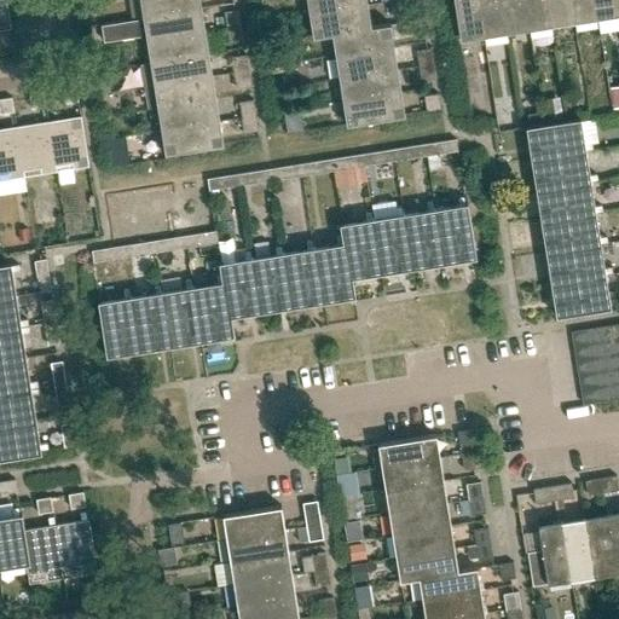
[(0,0),(0,28),(11,27),(11,25),(6,0),(0,0)]
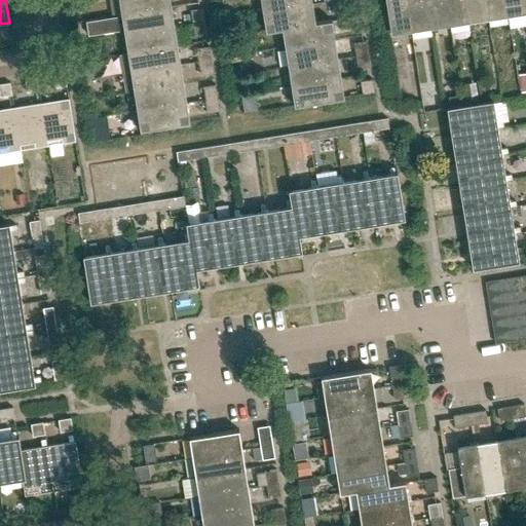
[(119,0),(121,14),(172,6),(170,0),(119,0)]
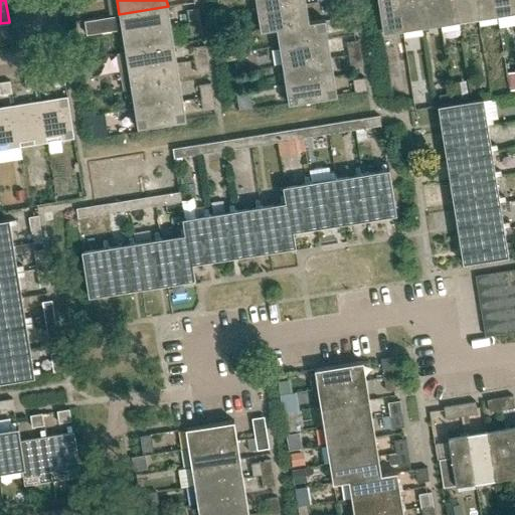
[(254,0),(258,11),(306,3),(305,0),(254,0)]
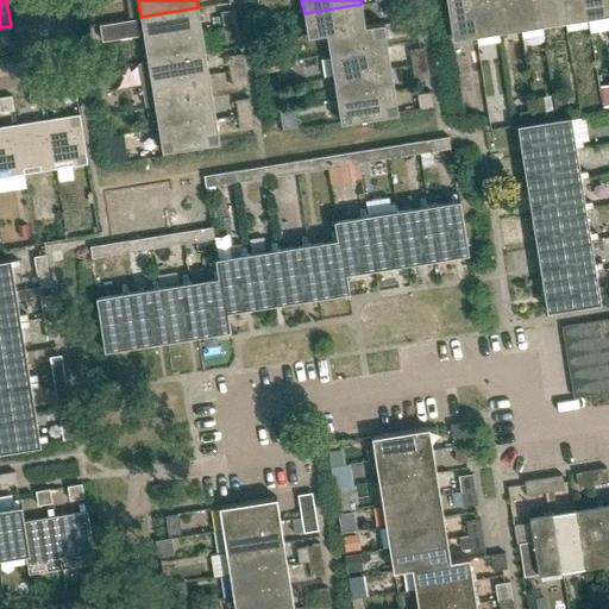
[(396,0),(387,0),(383,1),(385,16),(400,14),(396,0)]
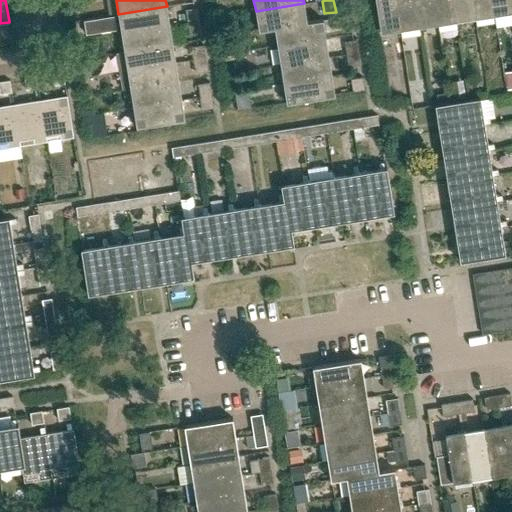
[(375,0),(381,33),(400,29),(395,0),(375,0)]
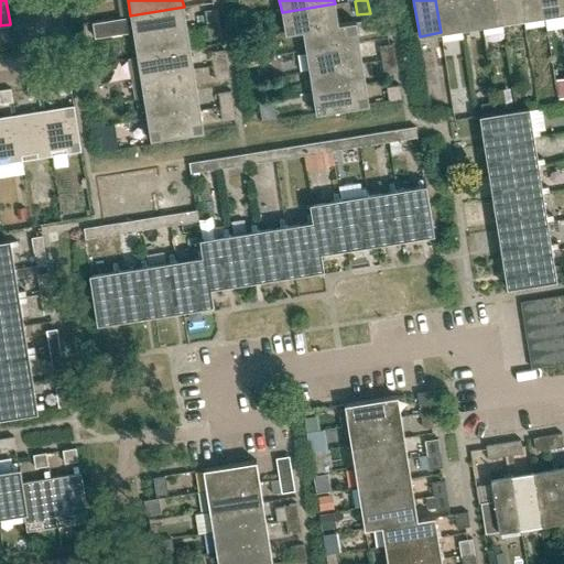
[(435,0),(441,32),(462,29),(456,0),(435,0)]
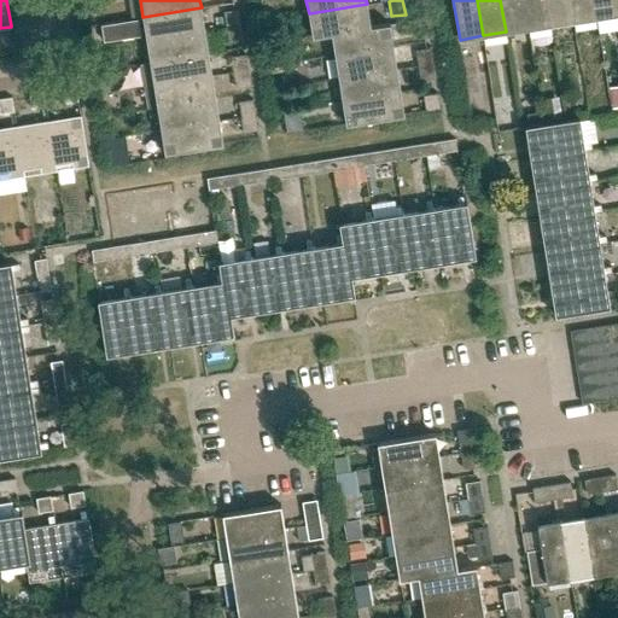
[(500,0),(506,31),(528,28),(523,0),(500,0)]
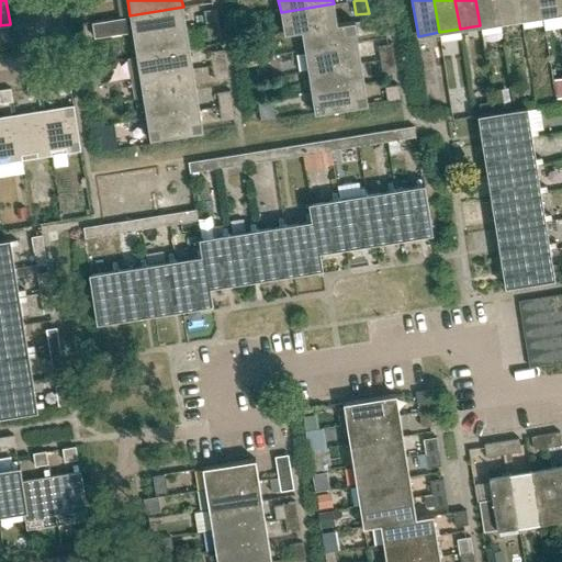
[(475,0),(480,25),(501,22),(496,0),(475,0)]
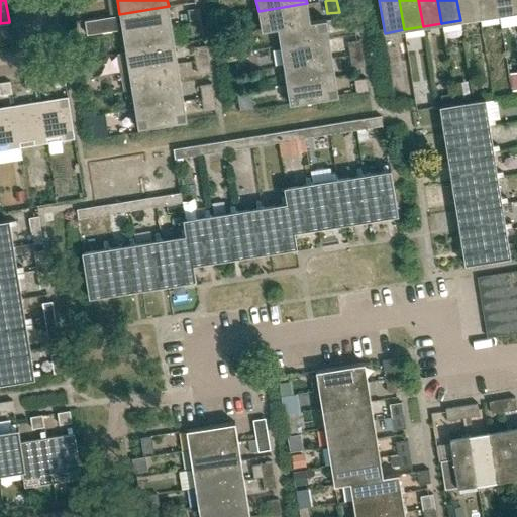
[(456,0),(460,20),(480,17),(476,0),(456,0)]
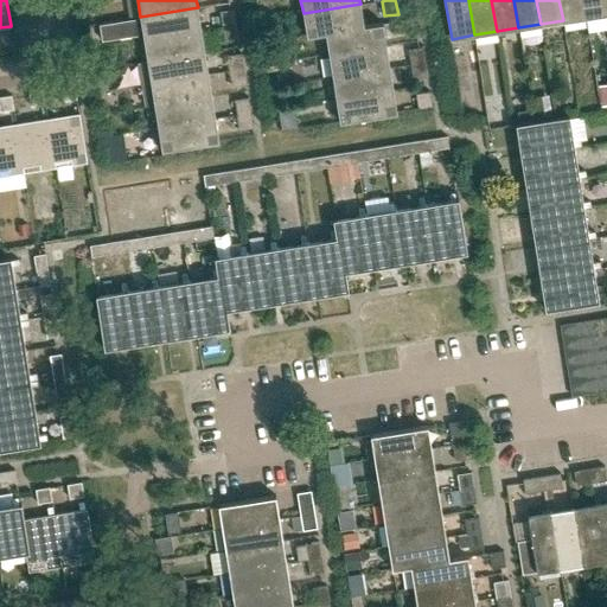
[(558,0),(563,20),(585,17),(582,0),(558,0)]
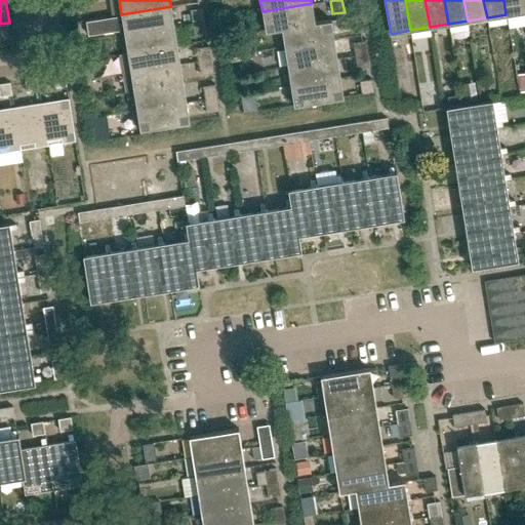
[(503,0),(506,14),(524,11),(523,0),(503,0)]
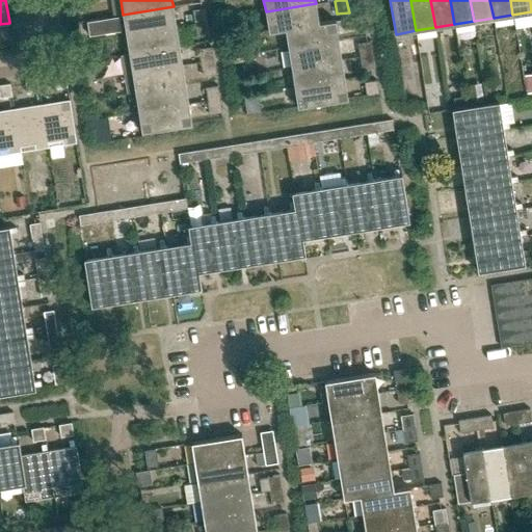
[(319,23),(316,3),(266,11),(269,31),(285,29),(285,28),(319,23)]
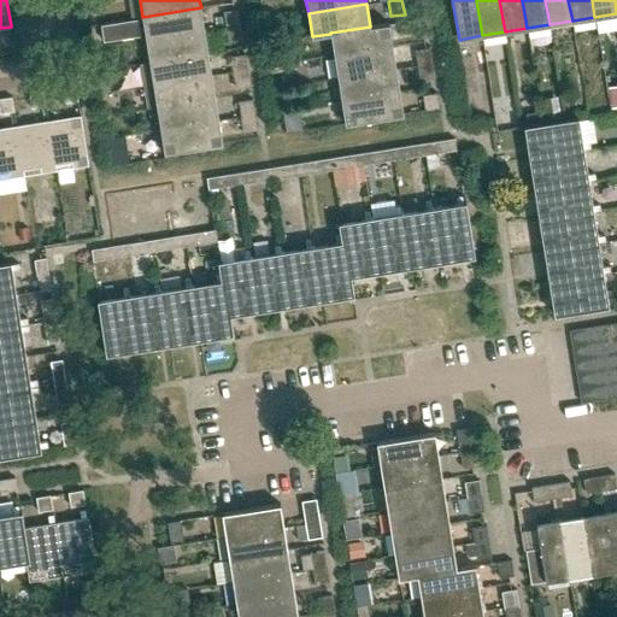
[(142,18),(101,24),(104,41),(140,35),(139,30),(145,29),(146,40),(205,30),(201,7),(142,17),(142,18)]
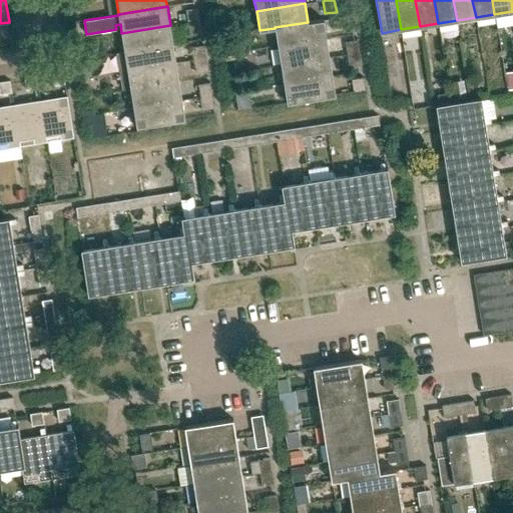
[(187,22),(199,20),(197,7),(185,9),(187,22)]
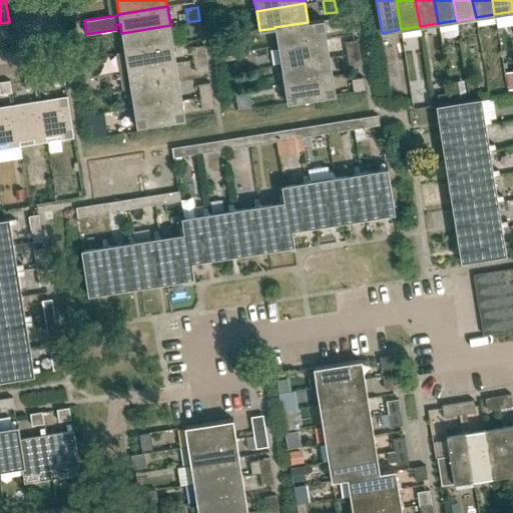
[(343,30),(355,28),(353,15),(341,17),(343,30)]
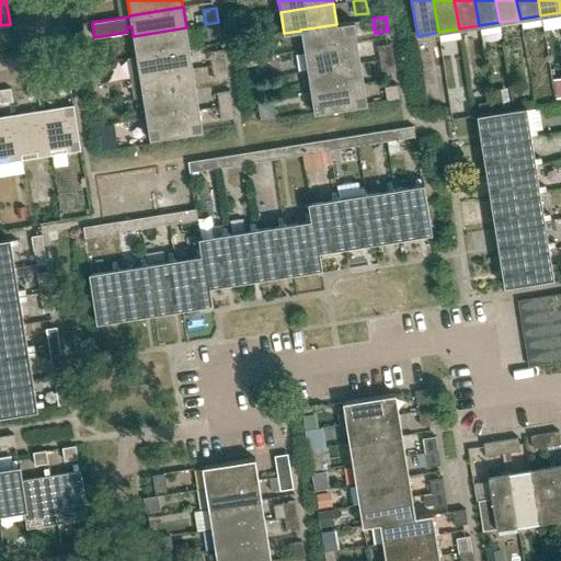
[(304,50),(357,42),(354,21),(336,24),(300,30),(300,31),(304,50)]
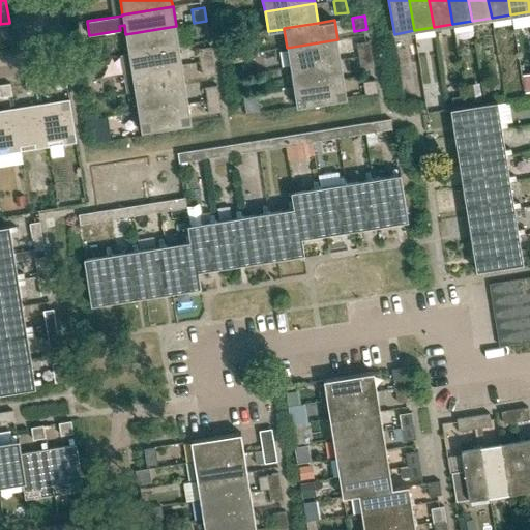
[(206,21),(194,23),(196,36),(208,34),(206,21)]
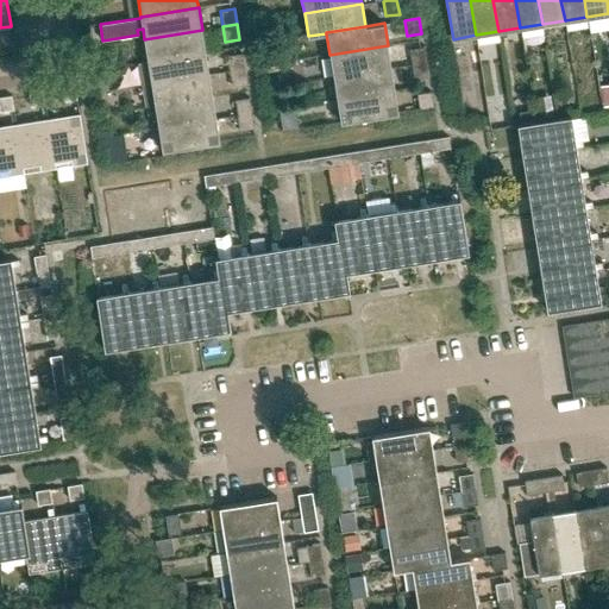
[(148,61),(206,52),(202,30),(144,39),(148,61)]
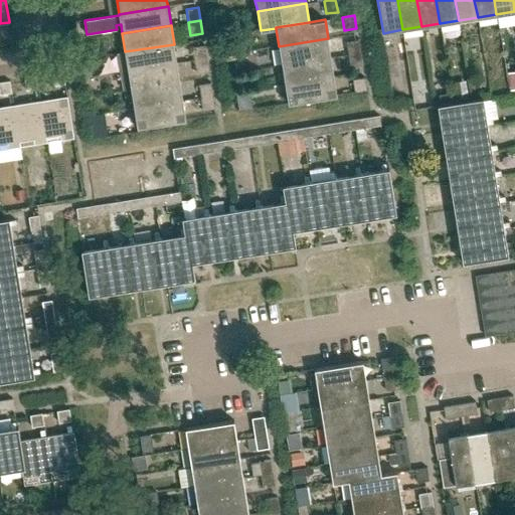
[(282,65),(331,57),(328,38),(279,46),(282,65)]
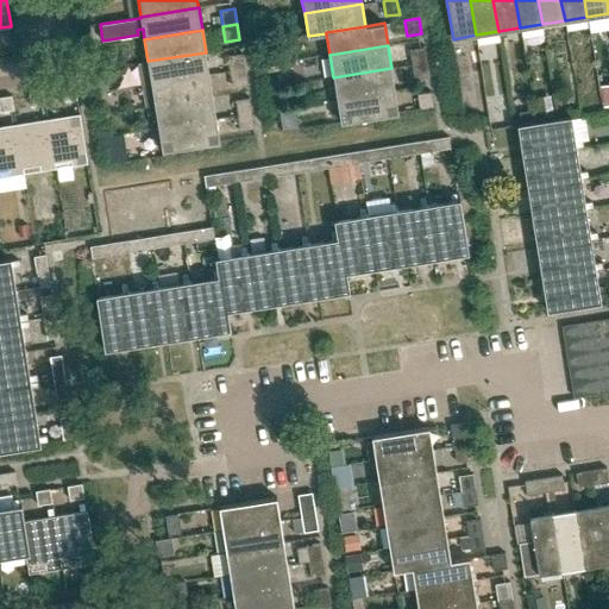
[(412,64),(426,62),(424,48),(409,49),(412,64)]
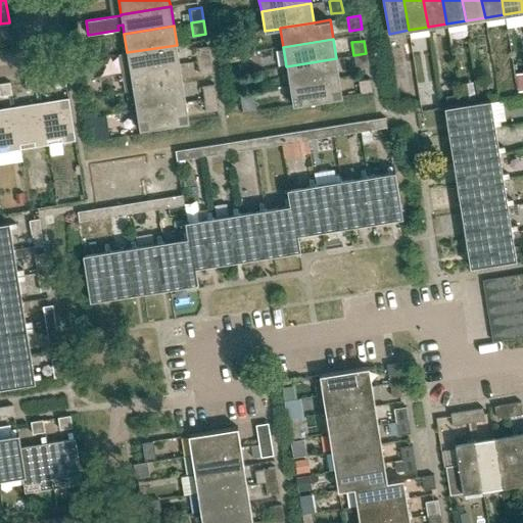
[(130,72),(180,63),(177,45),(127,52),(130,72)]
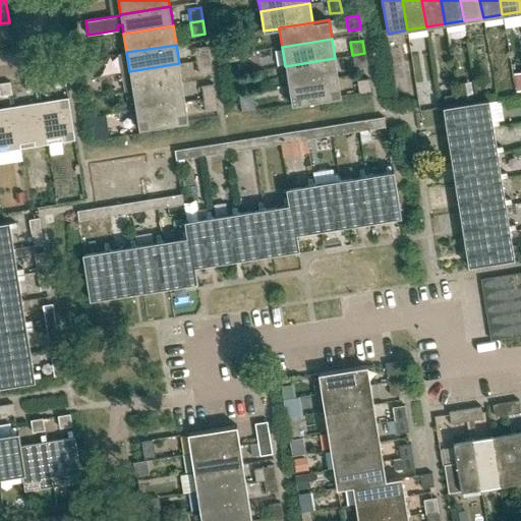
[(196,60),(209,58),(207,46),(194,48),(196,60)]
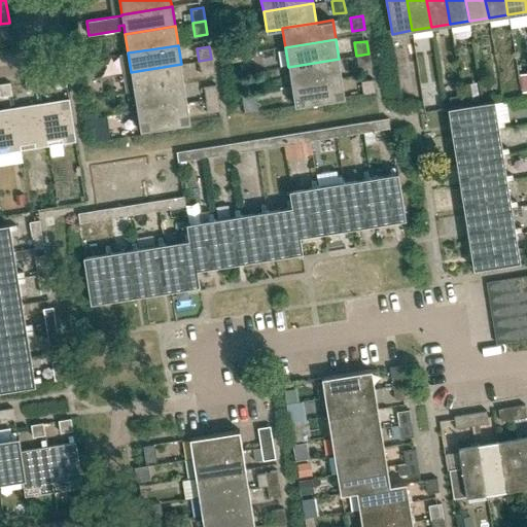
[(369,54),(356,56),(358,69),(371,67),(369,54)]
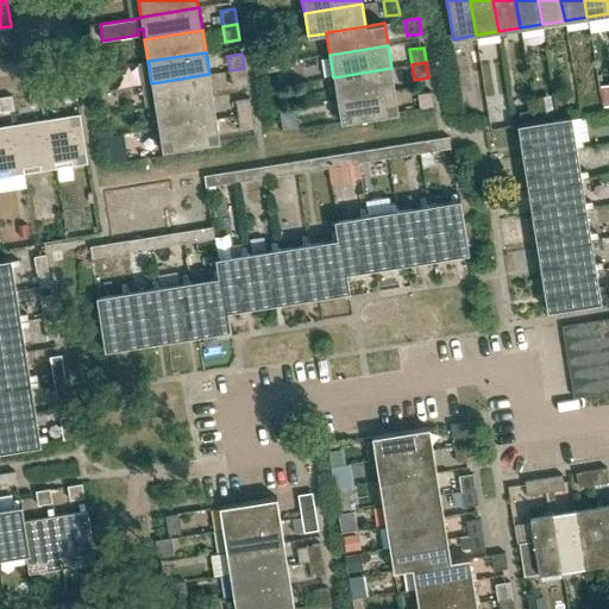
[(244,68),(230,70),(232,86),(246,83),(244,68)]
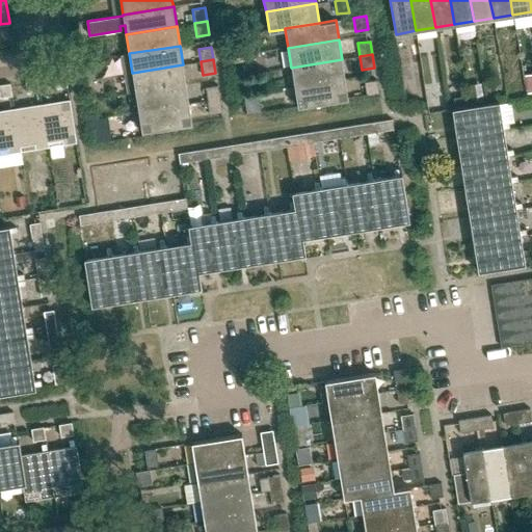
[(294,86),(345,79),(342,59),(291,68),(294,86)]
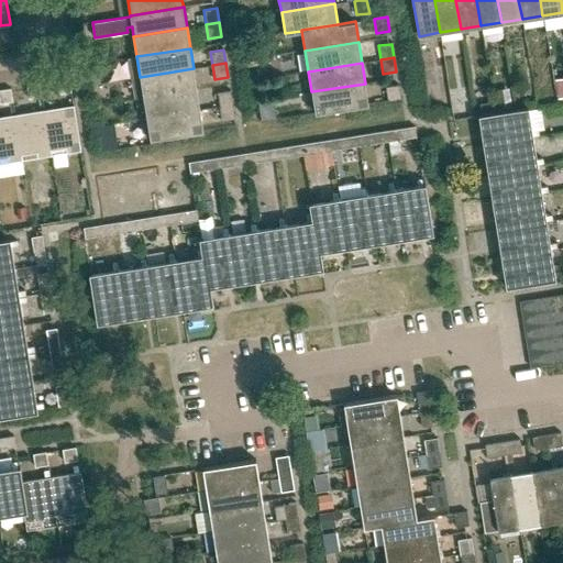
[(143,98),(197,89),(194,68),(140,77),(143,98)]
